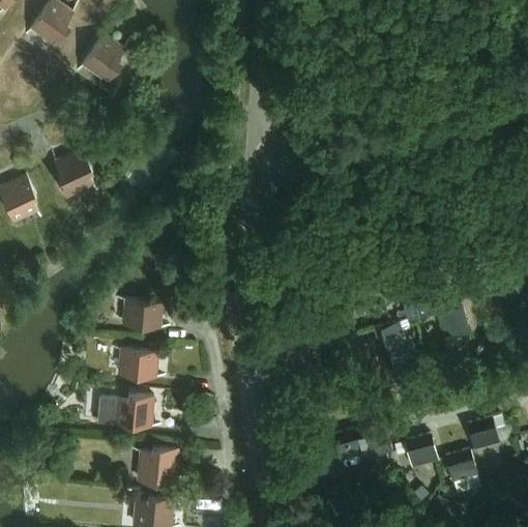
[(0,7),(3,9),(8,0),(0,0),(0,7)]
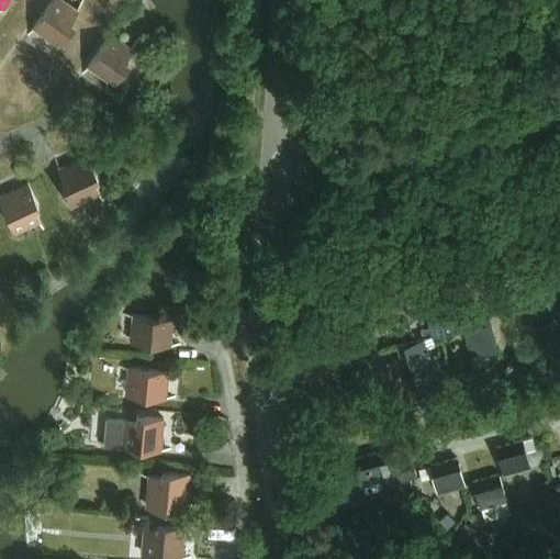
[(76,13),(56,0),(52,0),(32,30),(57,48),(73,26),(68,23),(76,13)]
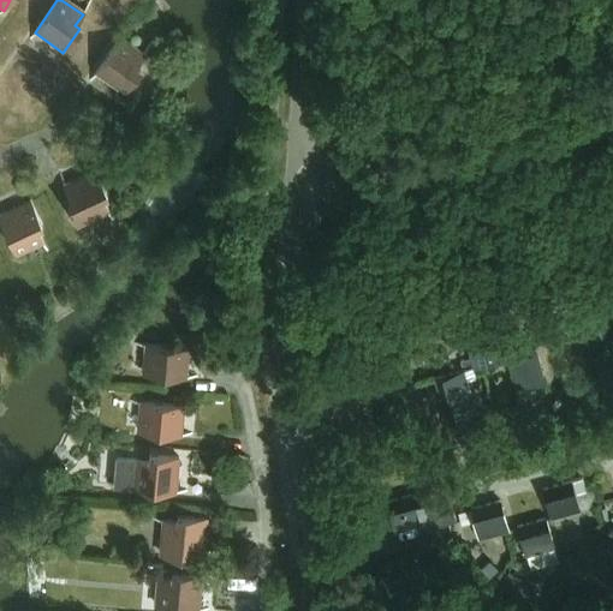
[(119,40),(94,75),(123,95),(140,71),(135,67),(142,57),(119,40)]
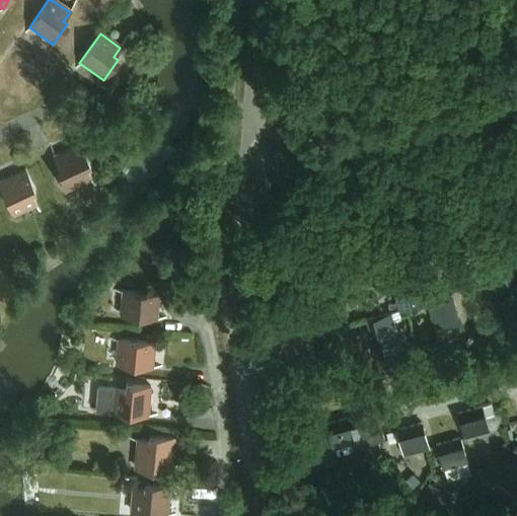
[(64,192),(90,179),(85,169),(89,167),(79,145),(53,157),(61,174),(56,176),(64,192)]
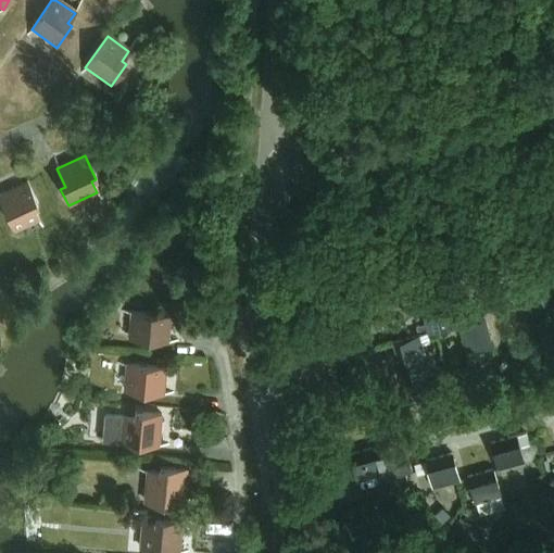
[(0,201),(14,231),(37,220),(33,210),(37,208),(26,183),(0,195),(0,201)]
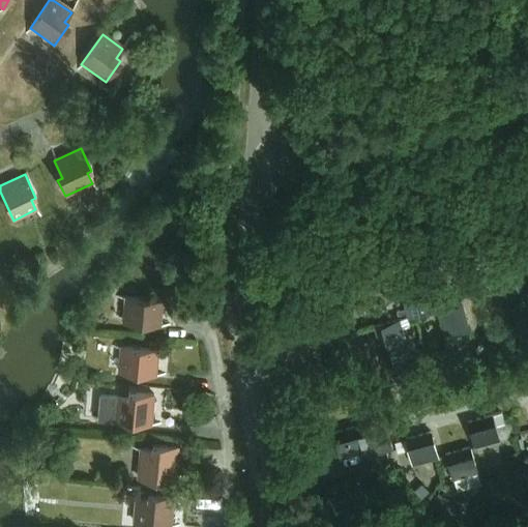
[(406,322),(431,315),(424,292),(400,299),(406,322)]
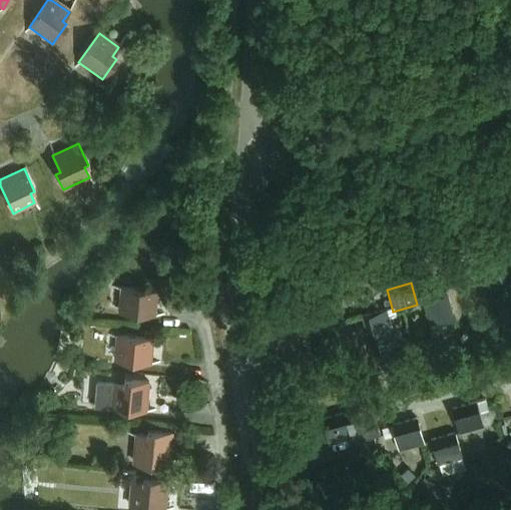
[(156,293),(120,290),(118,314),(153,317),(156,293)]
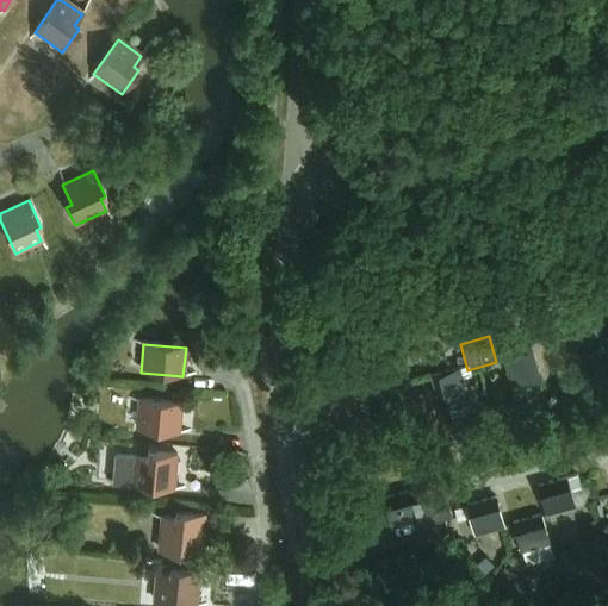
[(512,388),(540,380),(532,350),(503,357),(512,388)]
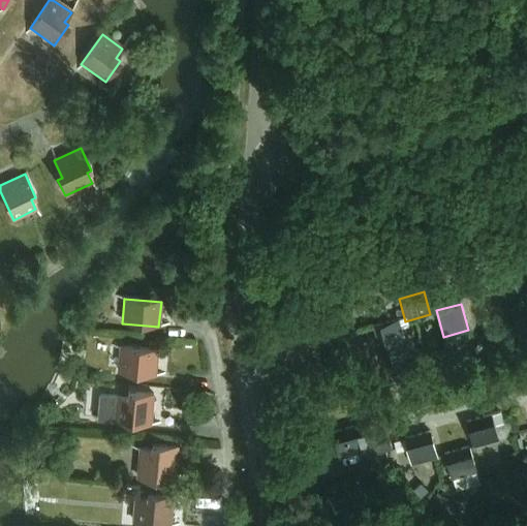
[(407,330),(405,320),(372,331),(383,368),(407,361),(399,332),(407,330)]
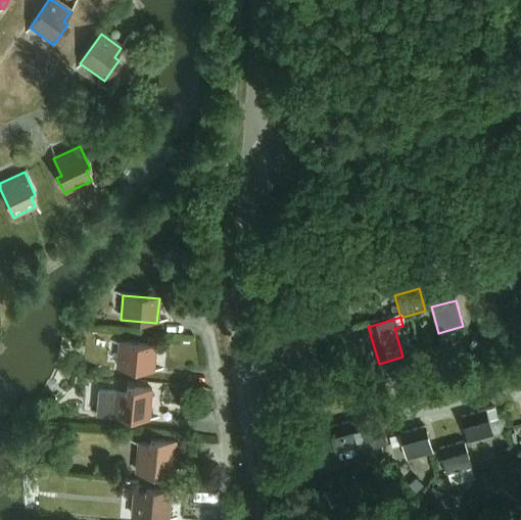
[(154,347),(119,344),(116,369),(152,372),(154,347)]
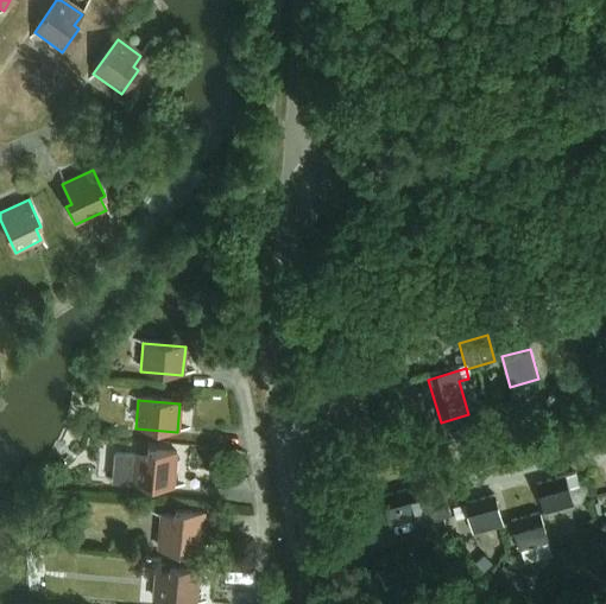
[(113,455),(111,483),(172,489),(175,455),(146,452),(145,458),(113,455)]
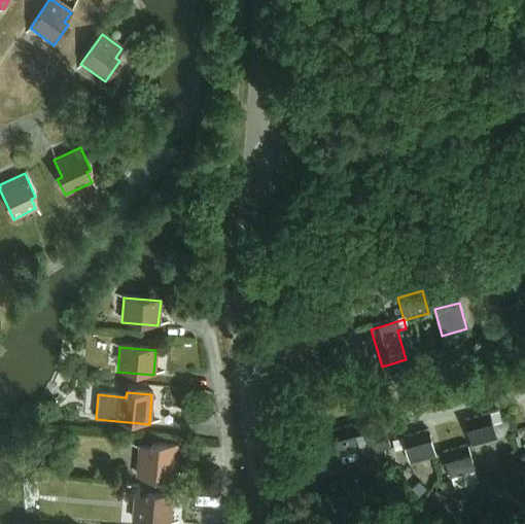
[(471,446),(496,440),(490,415),(464,422),(471,446)]
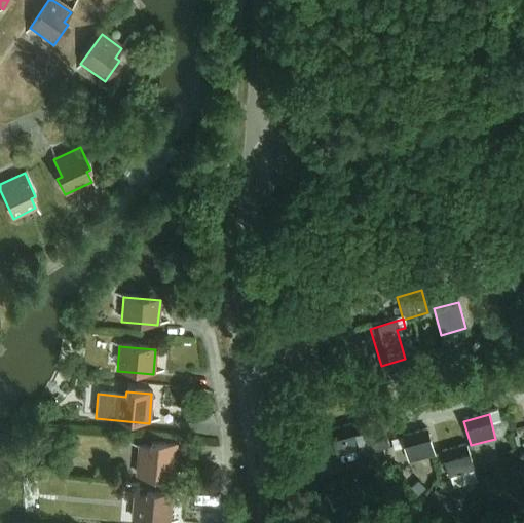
[(334,459),(372,448),(365,423),(328,434),(334,459)]
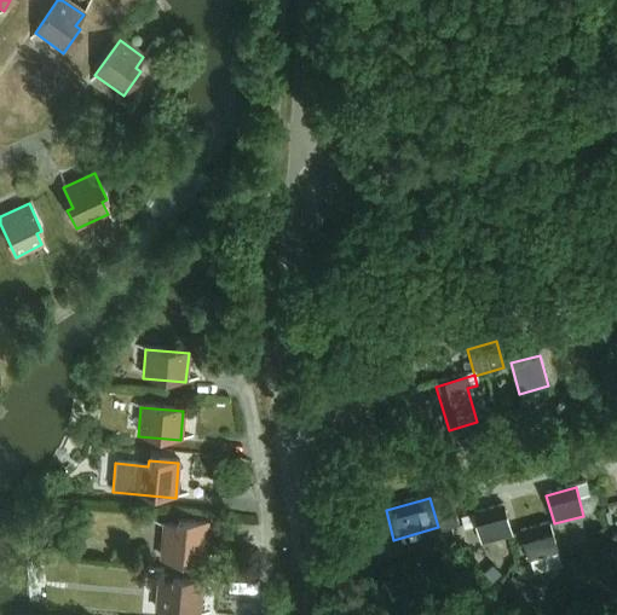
[(482,543),(509,535),(501,506),(461,518),(462,524),(477,522),(482,543)]
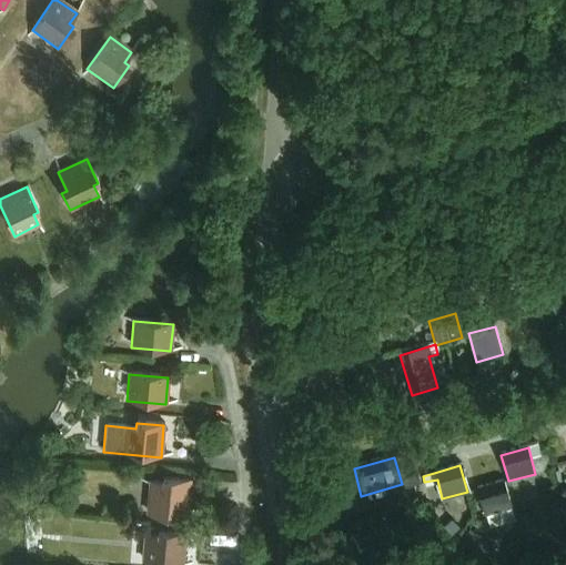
[(162,484),(150,483),(147,515),(165,516),(167,512),(187,513),(189,482),(162,478),(162,484)]
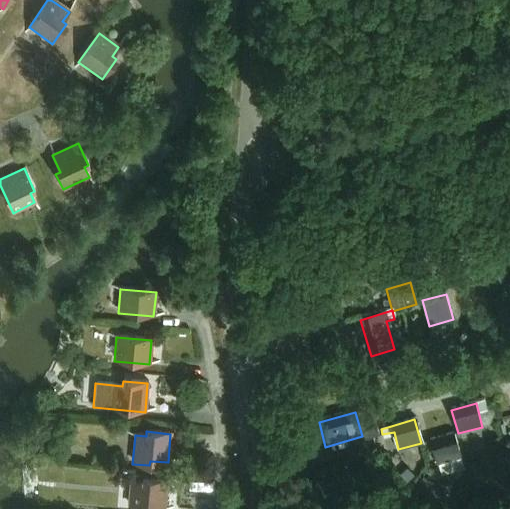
[(436,464),(460,458),(453,434),(429,441),(436,464)]
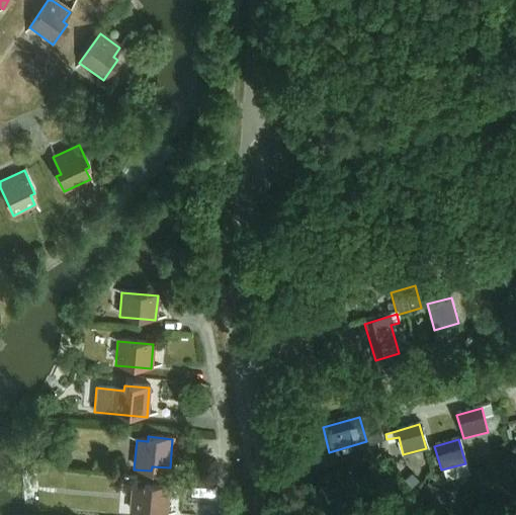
[(133,489),(130,513),(142,514),(166,514),(168,487),(144,485),(143,490),(133,489)]
